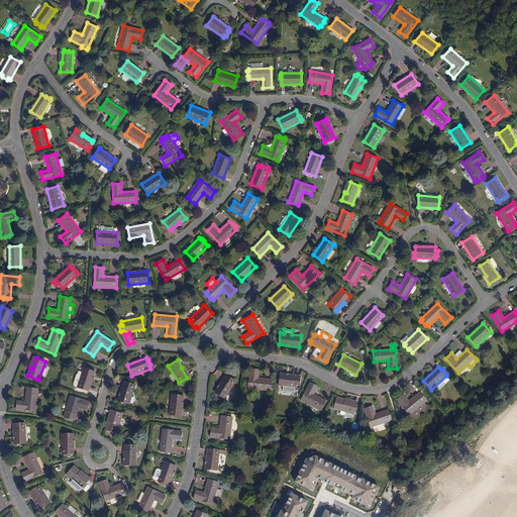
[(82,372),(77,387),(88,390),(95,371),(94,371),(95,370),(91,369),(90,370),(83,368),(82,372)]
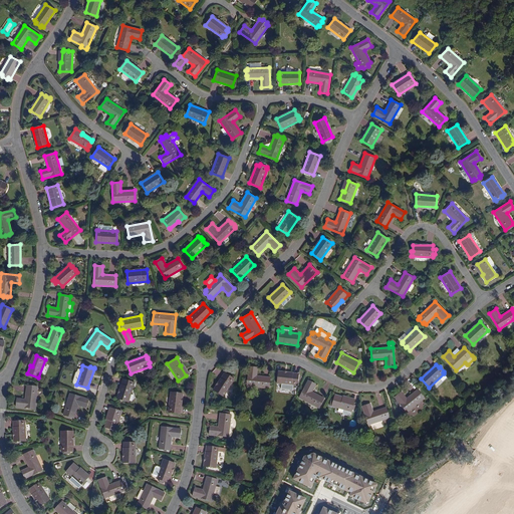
[(257,367),(249,366),(247,387),(269,389),(270,377),(256,376),(257,367)]
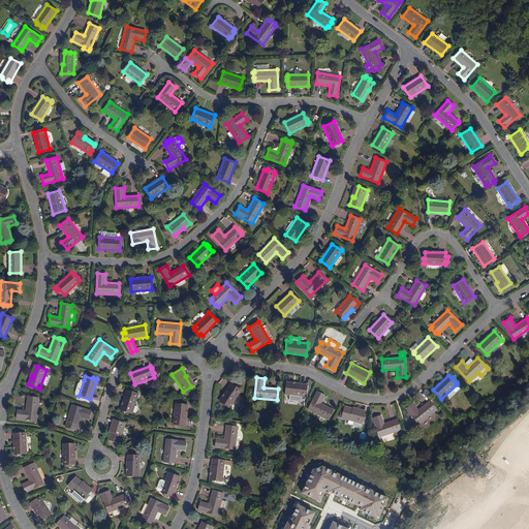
[(76,395),(79,396),(84,380),(81,379),(80,382),(79,383),(75,392),(75,393),(76,395)]
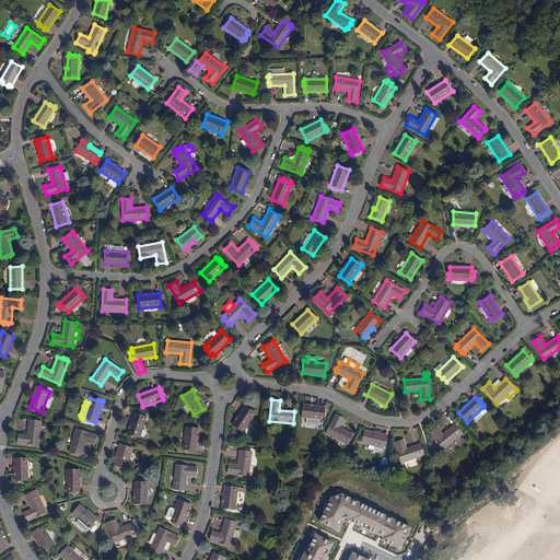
[(325,408),(303,405),(302,418),(324,420),(325,408)]
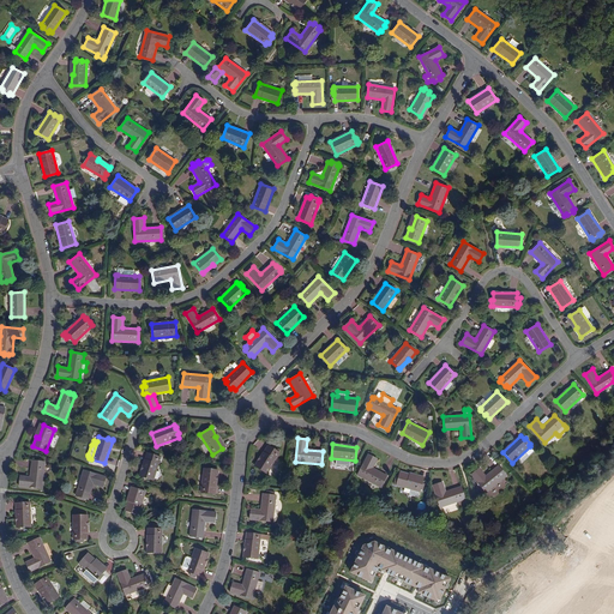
[(280,453),(268,446),(254,467),(266,474),(280,453)]
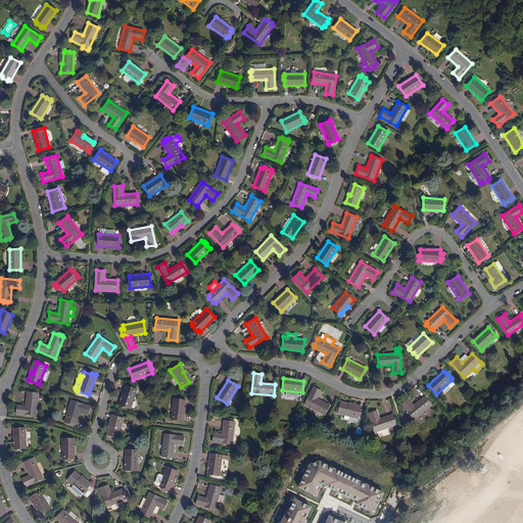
[(136,389),(126,386),(120,406),(131,409),(136,389)]
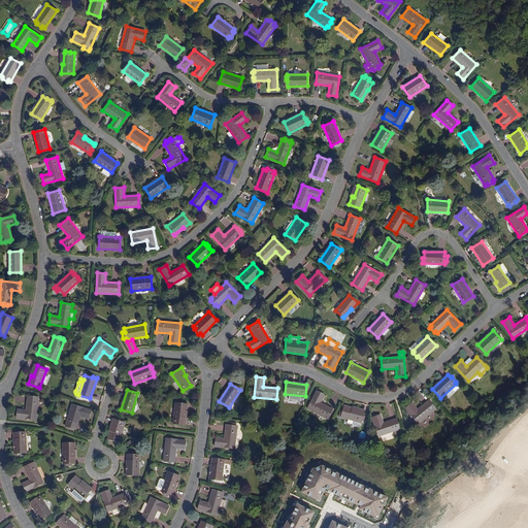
[(324,395),(316,391),(307,408),(327,419),(332,408),(320,403),(324,395)]
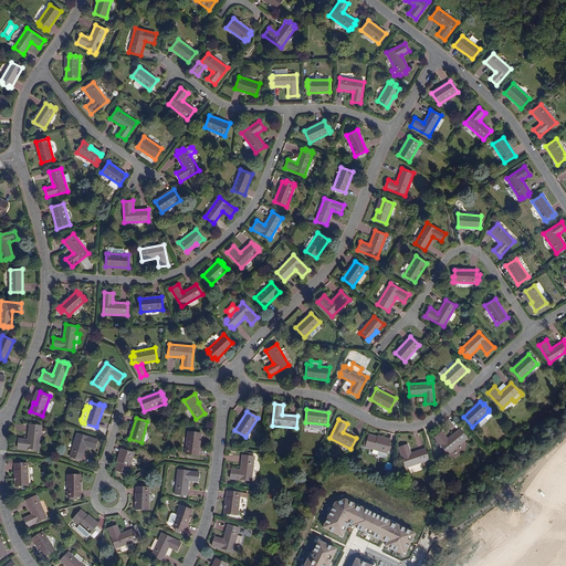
[(41,426),(30,425),(28,440),(19,439),(18,448),(39,450),(41,426)]
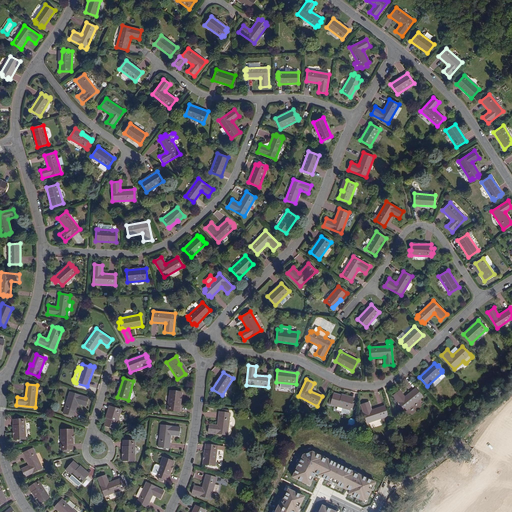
[(422,397),(415,388),(404,397),(399,391),(393,396),(405,411),(422,397)]
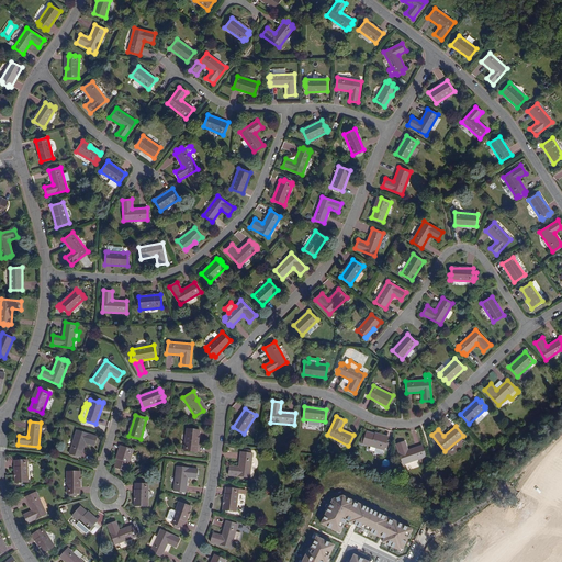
[(199,430),(187,429),(183,451),(197,452),(199,430)]
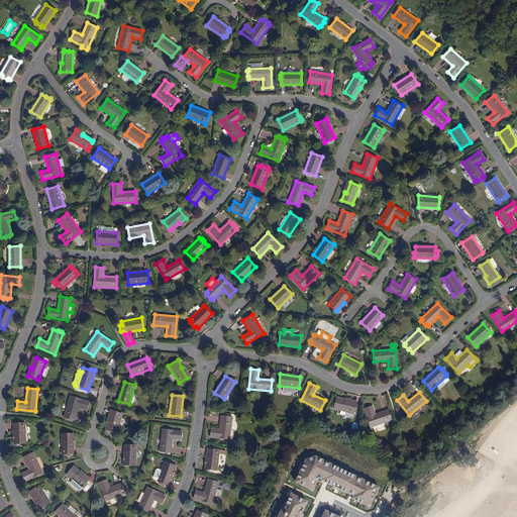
[(89,402),(70,396),(64,417),(74,421),(79,408),(86,410),(89,402)]
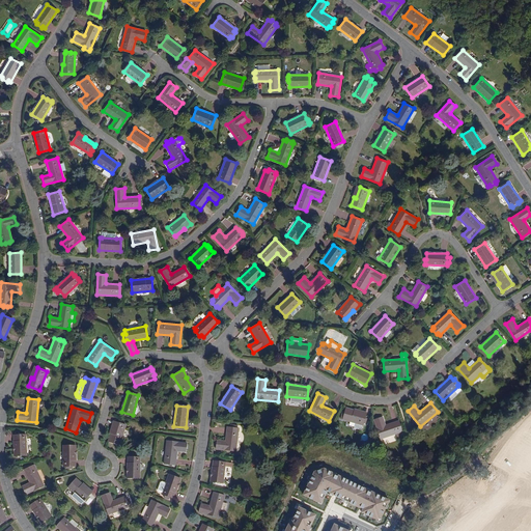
[(354,413),(355,411),(345,409),(343,416),(341,416),(340,419),(342,419),(342,420),(355,423),(363,425),(365,416),(354,413)]
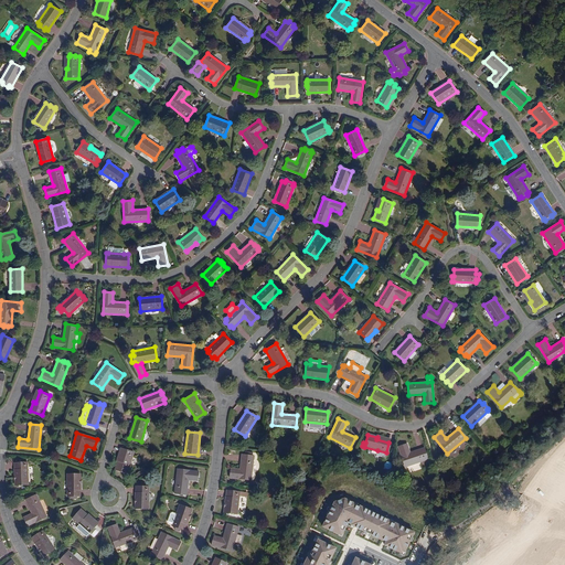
[(405,467),(428,459),(424,448),(409,452),(407,444),(398,447),(405,467)]
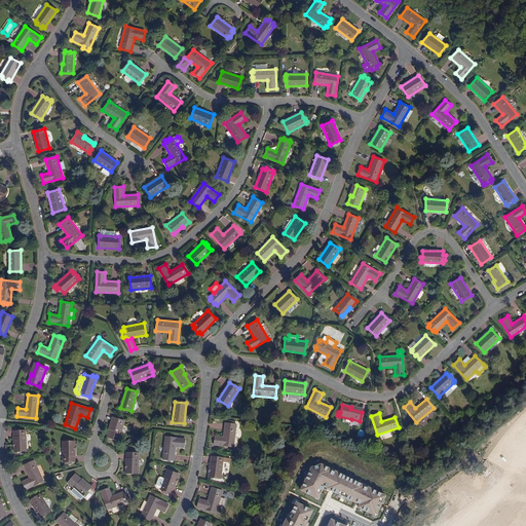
[(112,429),(110,428),(107,437),(118,441),(124,421),(121,420),(121,418),(117,417),(116,418),(115,418),(112,429)]
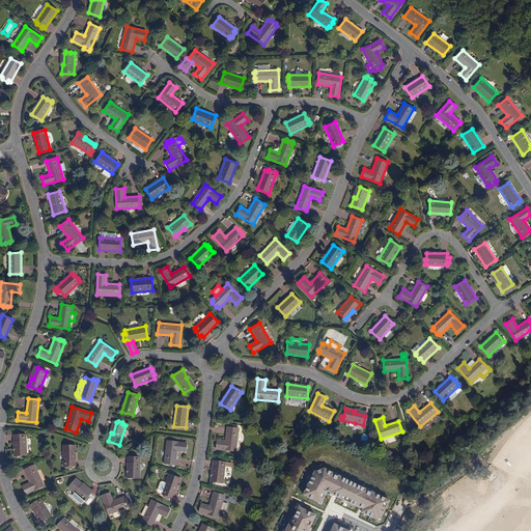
[(235,451),(239,428),(227,427),(225,442),(217,441),(216,449),(235,451)]
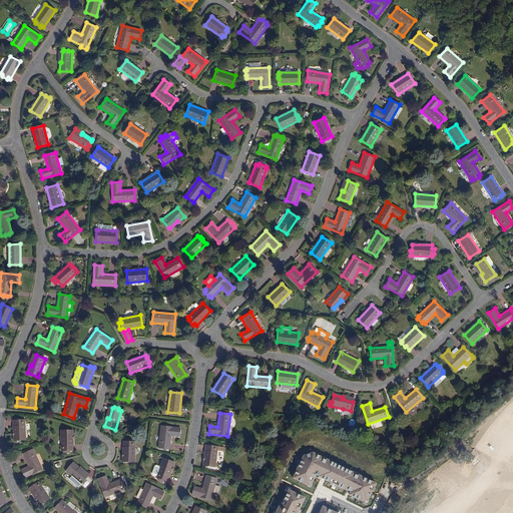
[(25,420),(13,421),(14,441),(25,440),(25,420)]
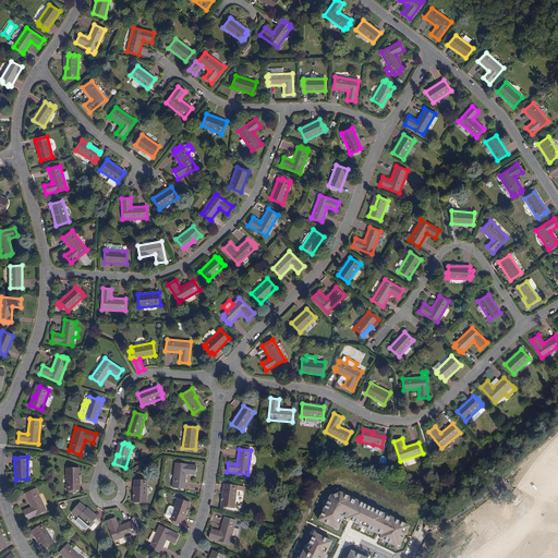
[(404,466),(417,462),(415,457),(402,462),(404,466)]
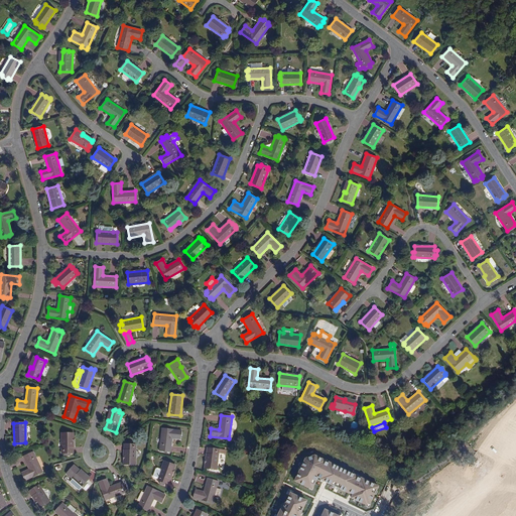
[(181,431),(161,428),(159,450),(170,452),(171,438),(180,439),(181,431)]
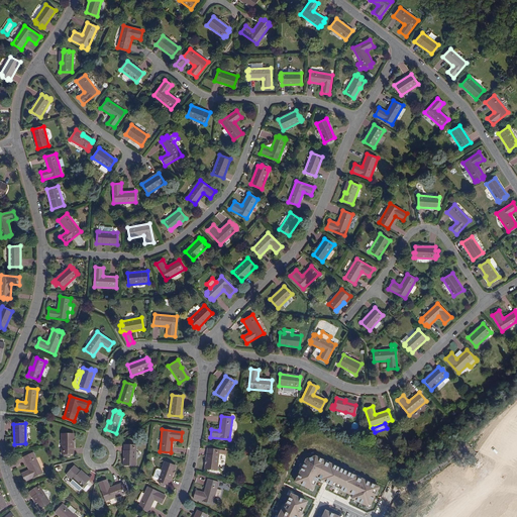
[(71,456),(71,454),(73,454),(73,434),(62,434),(62,454),(65,454),(65,456),(71,456)]
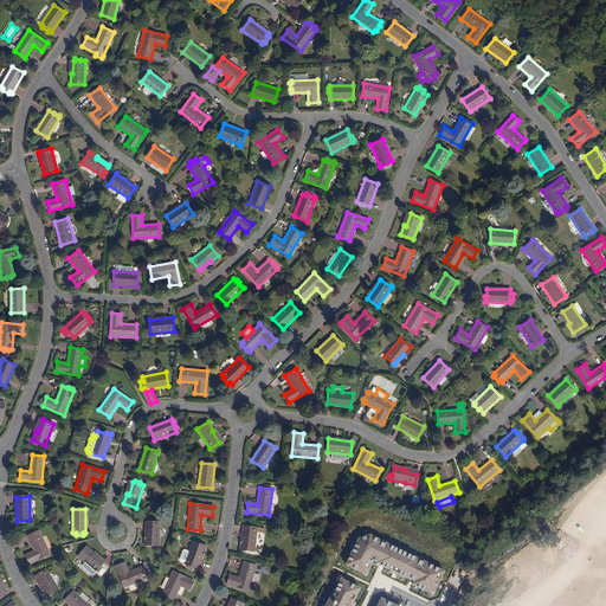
[(160,522),(146,522),(146,546),(159,546),(160,522)]
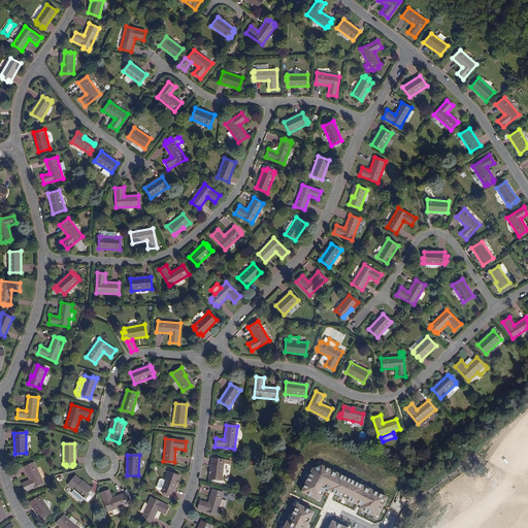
[(215,459),(211,459),(209,480),(222,481),(224,460),(223,460),(223,458),(215,457),(215,459)]
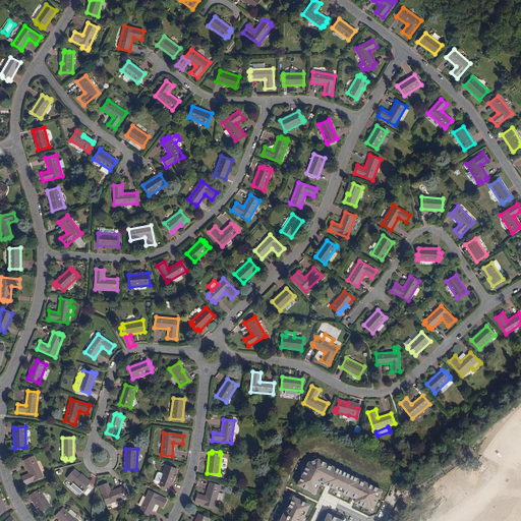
[(43,476),(34,456),(23,461),(30,474),(21,477),(25,485),(43,476)]
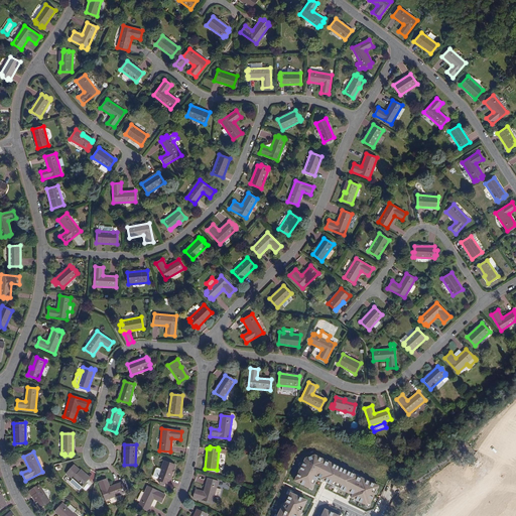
[(305,458),(294,481),(313,491),(319,479),(354,495),(352,499),(370,508),(381,486),(316,455),(305,458)]
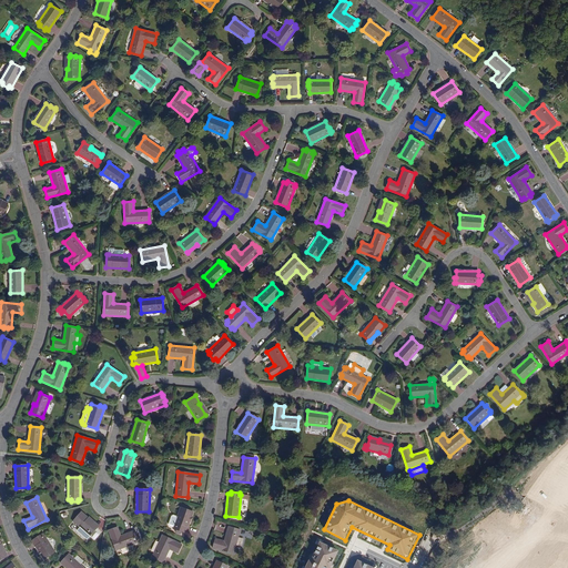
[(193,513),(180,507),(172,529),(185,534),(193,513)]
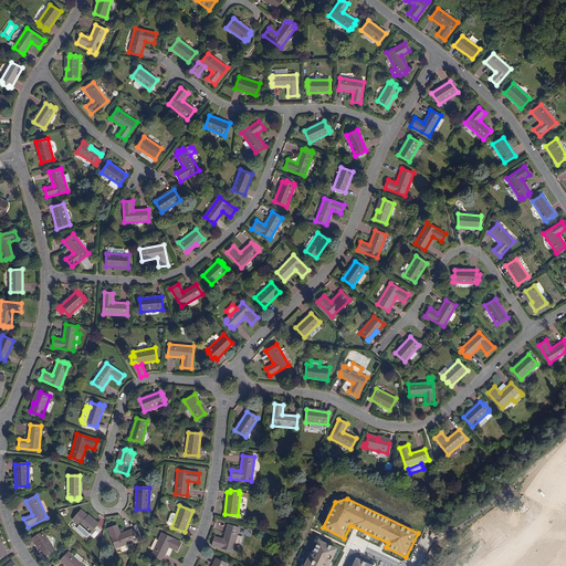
[(87,517),(88,516),(82,510),(73,520),(90,534),(92,532),(93,533),(96,528),(95,528),(97,525),(87,517)]
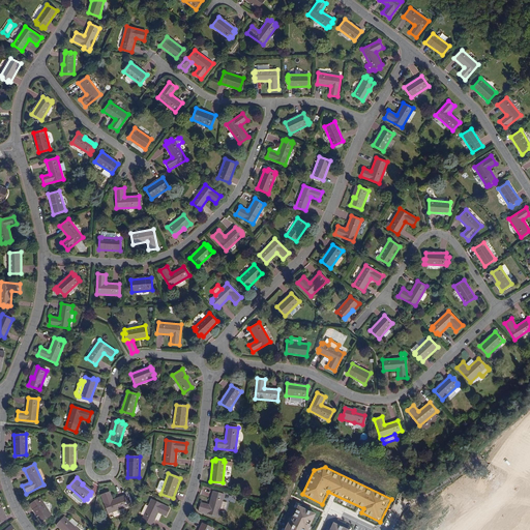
[(92,491),(83,483),(82,484),(91,492),(92,491)]
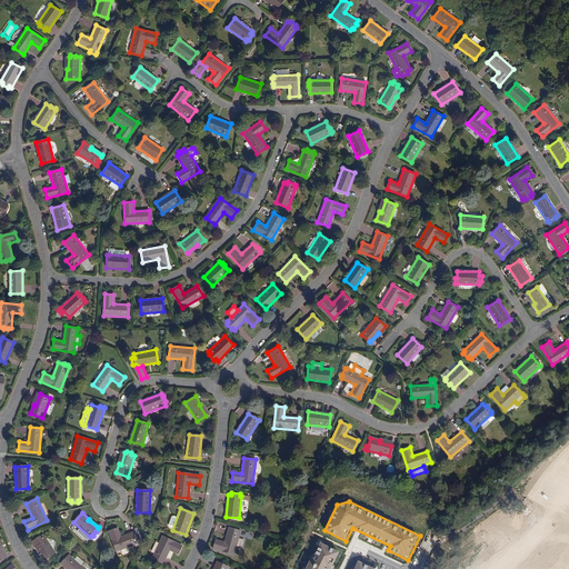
[(117,528),(109,531),(116,551),(139,543),(135,531),(120,537),(117,528)]
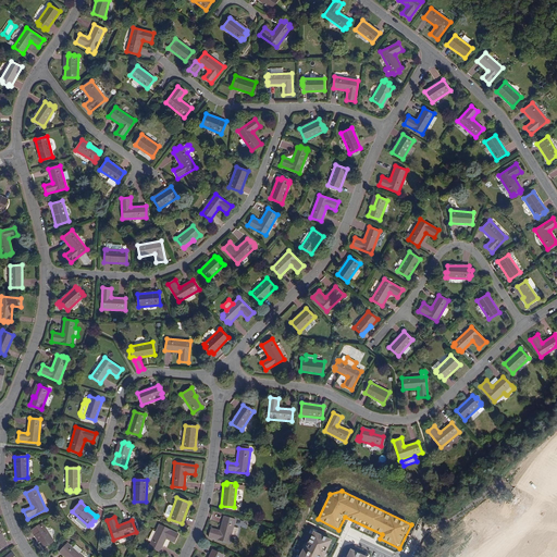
[(229,543),(235,520),(224,517),(220,531),(211,529),(209,537),(229,543)]
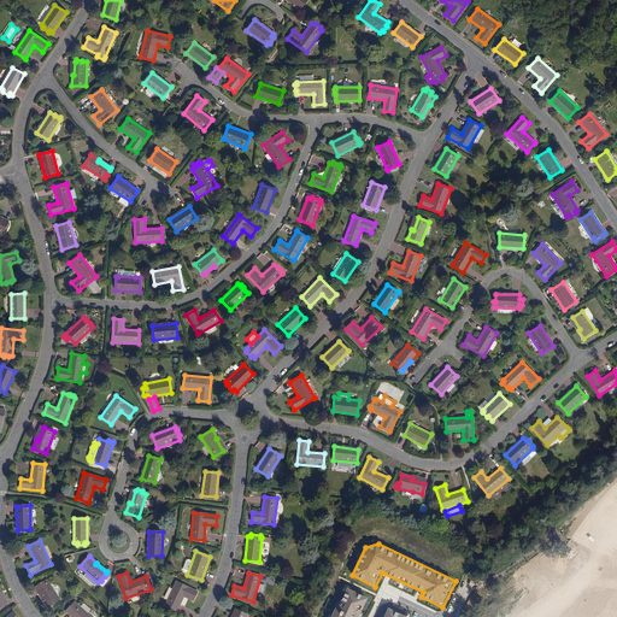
[(59,600),(47,580),(35,587),(48,607),(59,600)]
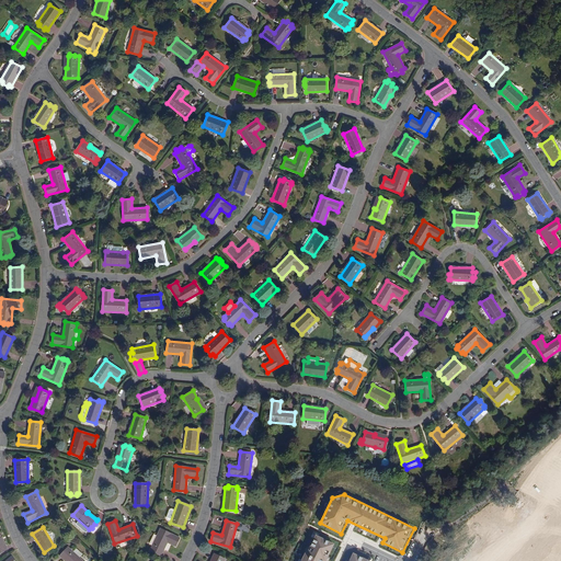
[(180,538),(160,528),(149,551),(160,556),(167,542),(175,547),(180,538)]
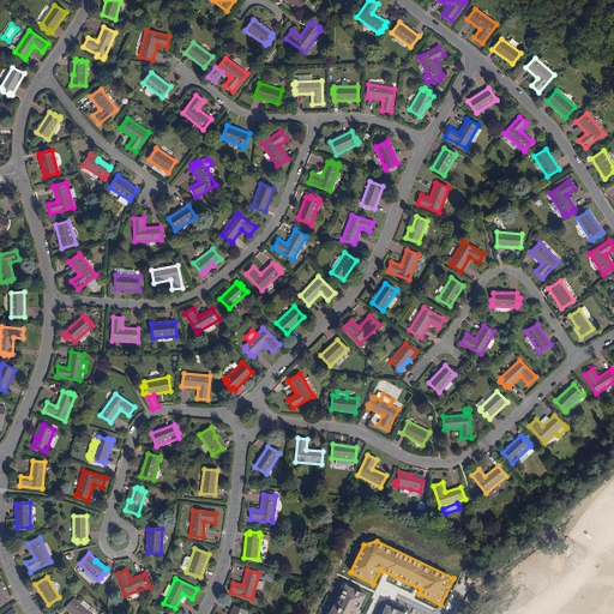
[(357,613),(367,596),(345,587),(331,613),(357,613)]
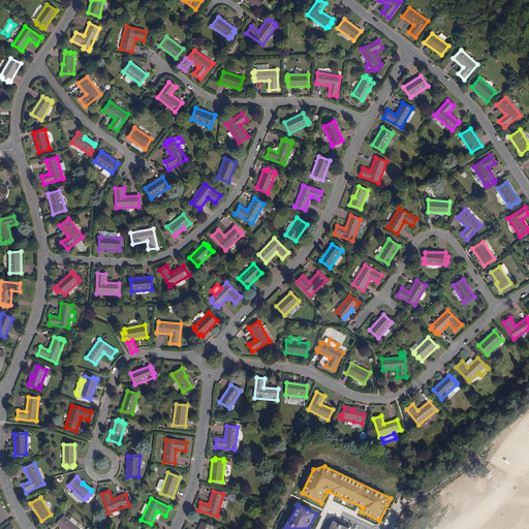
[(78,528),(74,526),(78,523),(72,519),(73,518),(72,517),(71,517),(68,520),(64,516),(63,518),(62,517),(57,521),(58,522),(56,525),(61,528),(78,528)]
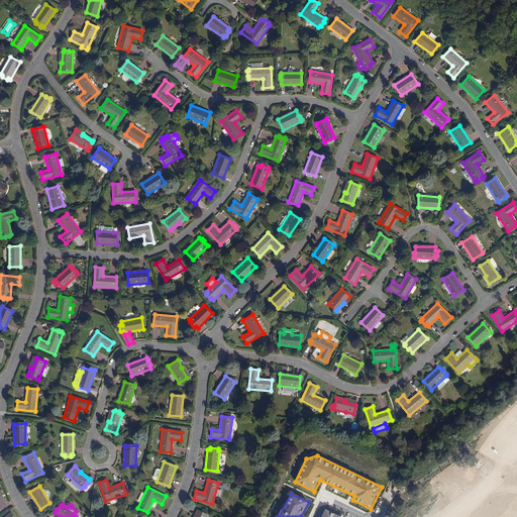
All buildings are outlined.
